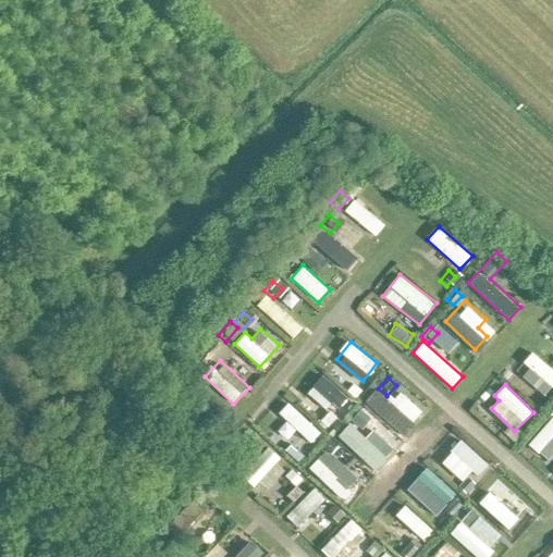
[(347,385),(341,393),(349,399),(355,392),(347,385)]
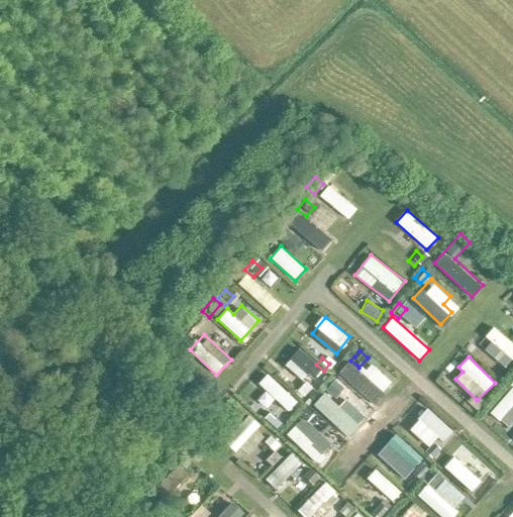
[(287,412),(297,402),(269,373),(259,383),(287,412)]
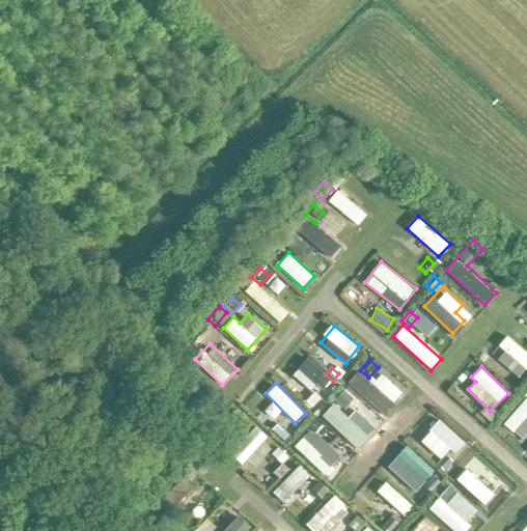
[(516,434),(526,418),(526,393),(504,424),(516,434)]
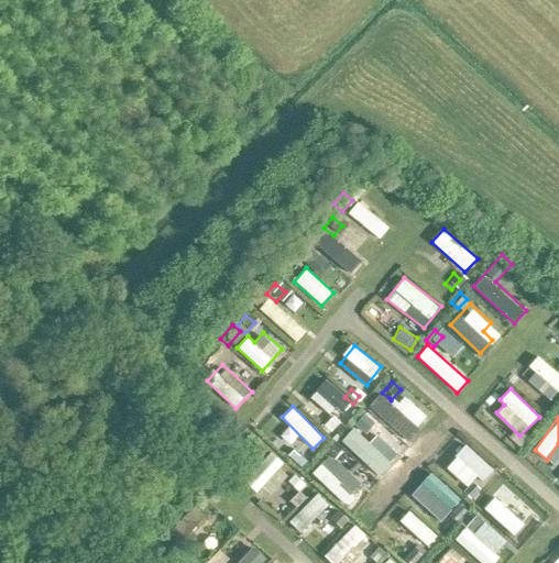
[(507,433),(503,439),(514,449),(522,440),(516,435),(511,430),(507,433)]
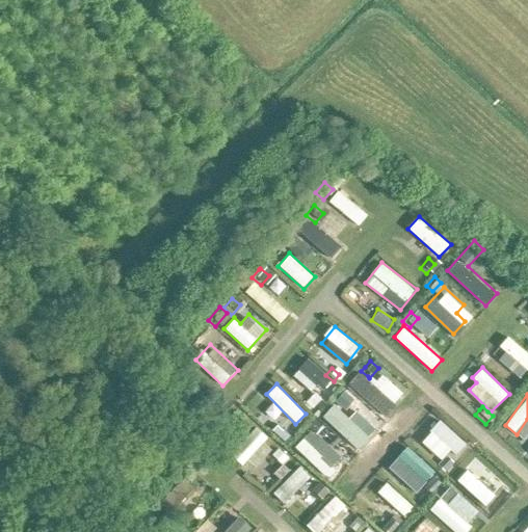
[(321,409),(314,418),(320,424),(328,415),(321,409)]
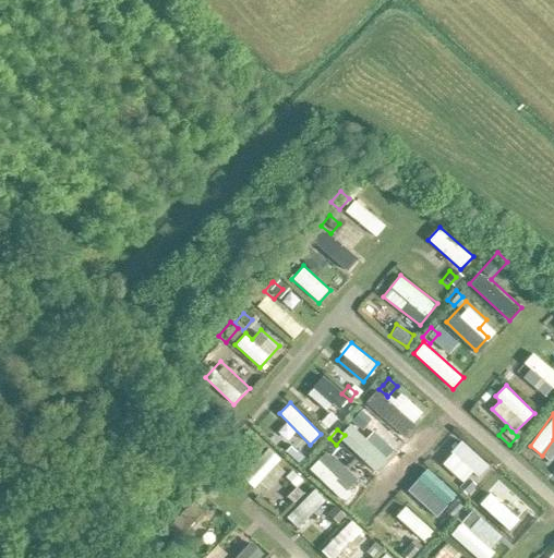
[(462,438),(449,452),(477,478),(491,464),(462,438)]
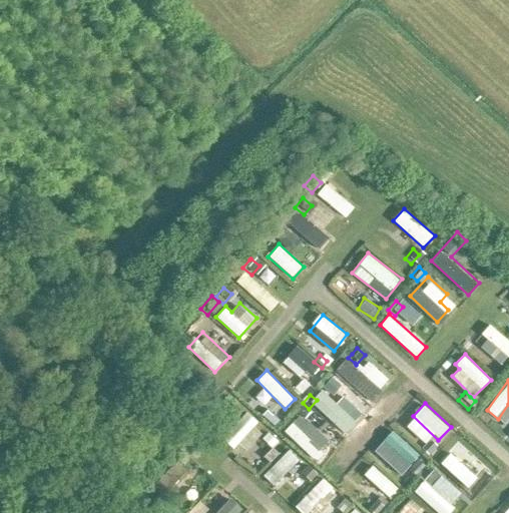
[(225,435),(244,453),(261,435),(253,428),(260,421),(247,411),(225,435)]
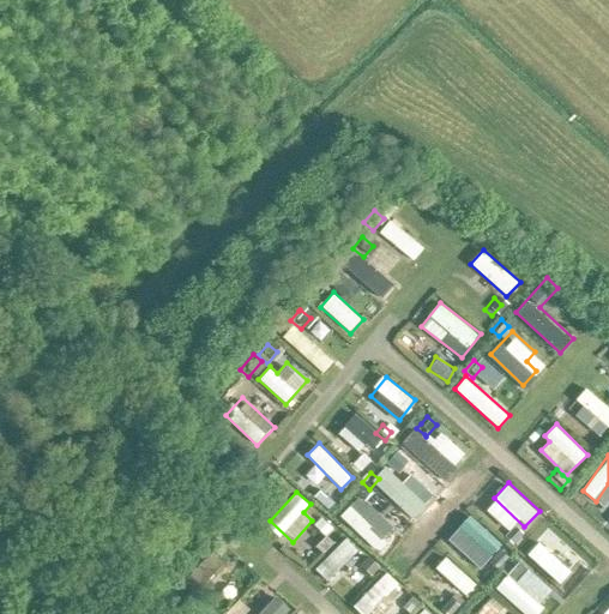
[(314,493),(307,500),(321,513),(329,506),(314,493)]
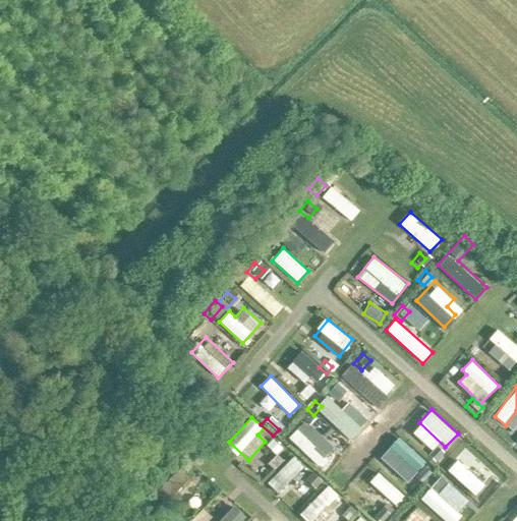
[(304,419),(288,438),(321,468),(337,450),(304,419)]
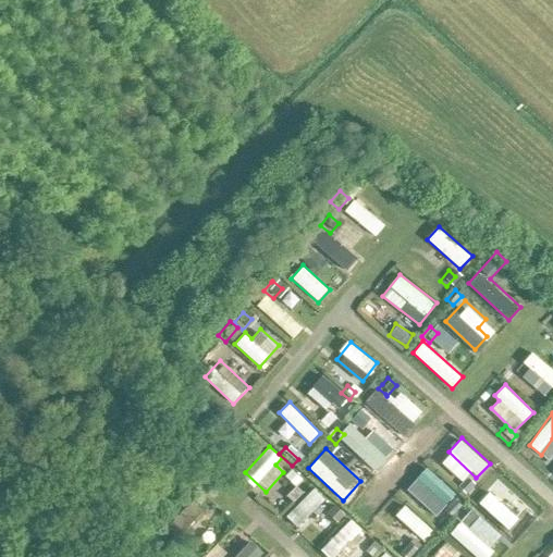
[(505,486),(493,475),(483,485),(495,496),(505,486)]
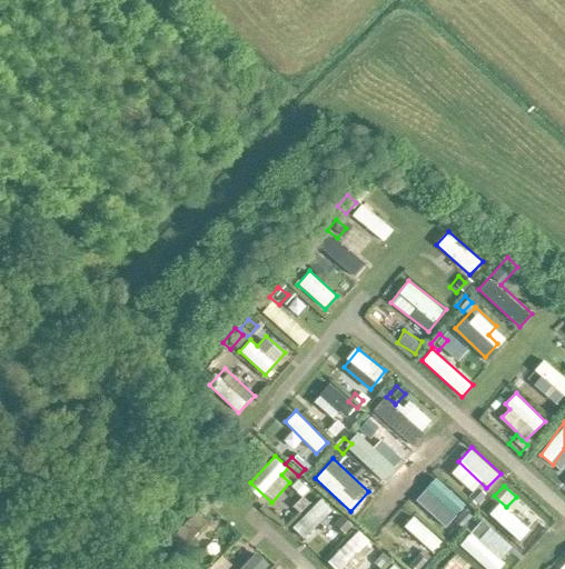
[(473,490),(463,500),(471,508),(481,498),(473,490)]
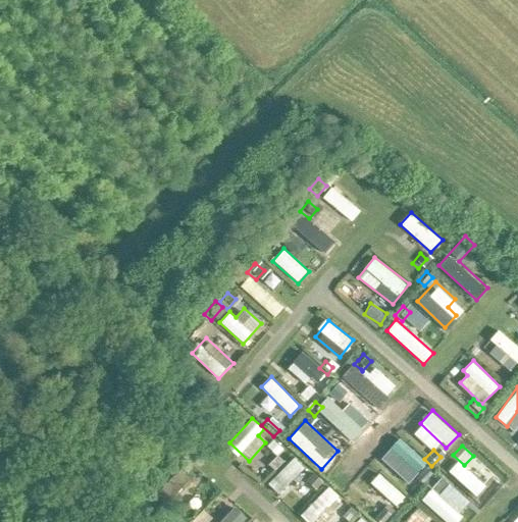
[(281,496),(305,466),(289,454),(266,483),(281,496)]
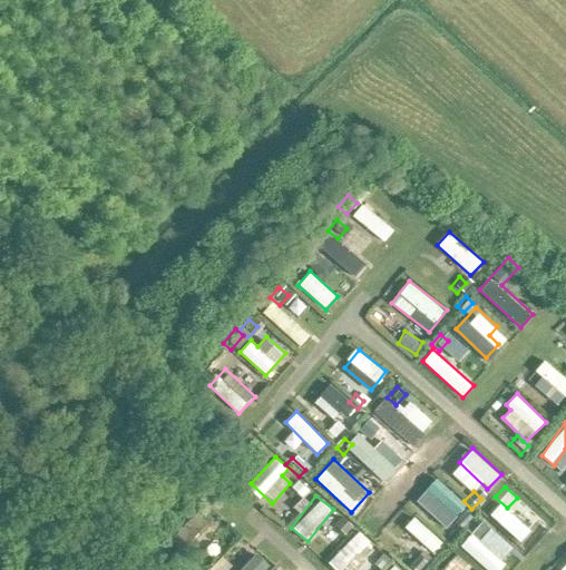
[(431,554),(443,542),(417,514),(405,527),(431,554)]
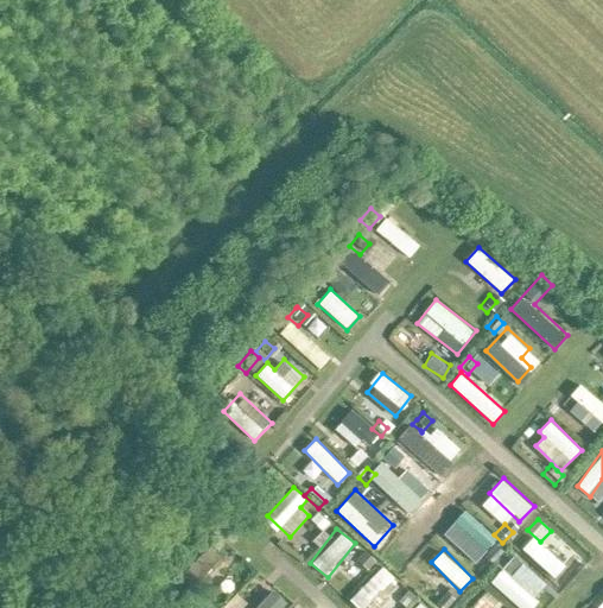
[(356,553),(348,562),(361,572),(368,564),(356,553)]
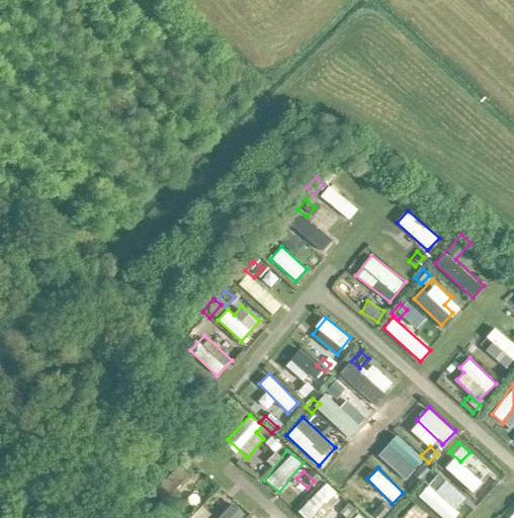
[(439,517),(444,517),(453,511),(429,486),(418,496),(439,517)]
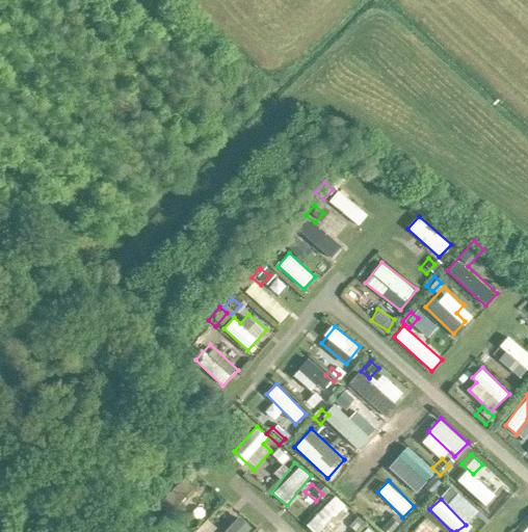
[(327,502),(302,528),(307,531),(322,531),(340,513),(327,502)]
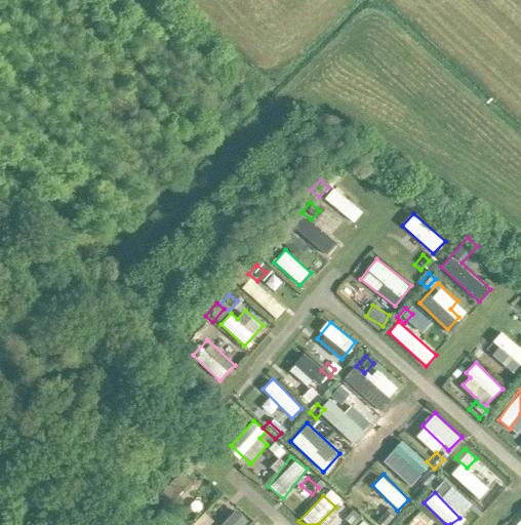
[(245,524),(250,520),(236,507),(218,524),(245,524)]
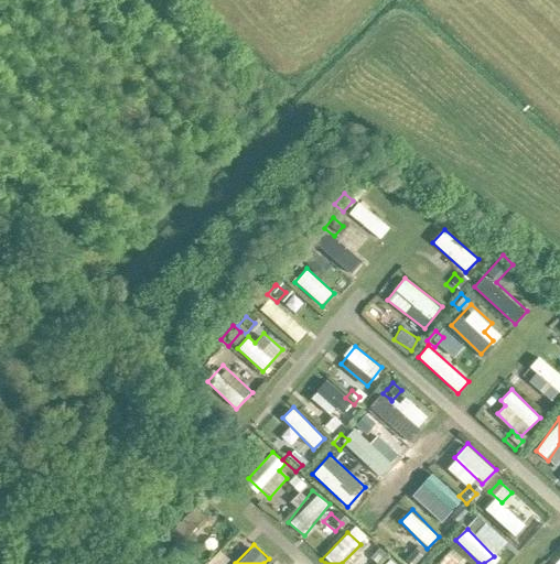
[(224,563),(230,559),(221,549),(204,563),(224,563)]
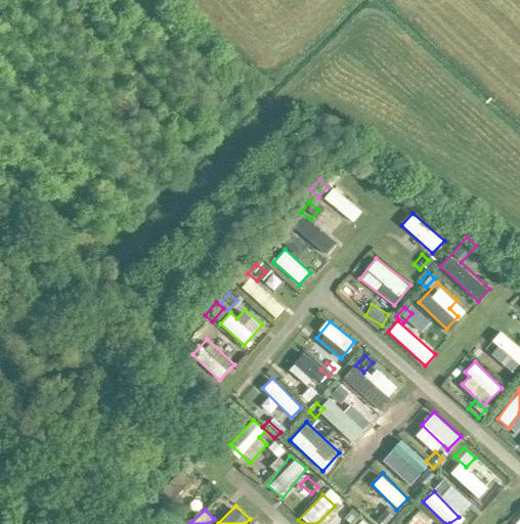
[(407,523),(408,523),(424,523),(429,518),(419,510),(407,523)]
